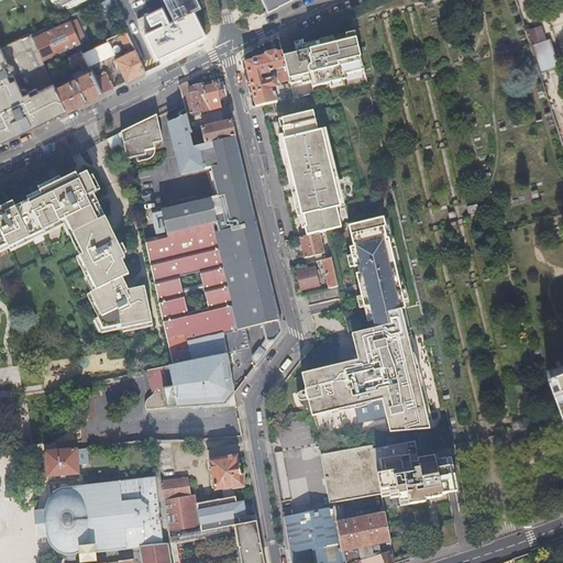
[(107,0),(103,0),(97,3),(101,13),(111,9),(107,0)]
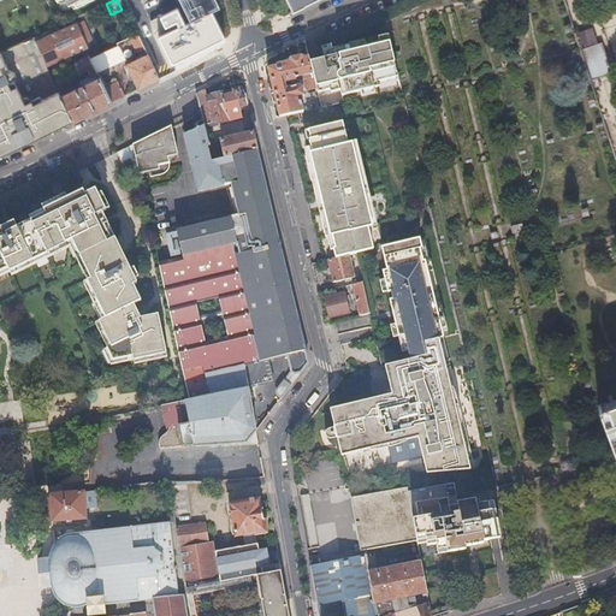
[(179,0),(191,22),(212,11),(220,7),(215,0),(179,0)]
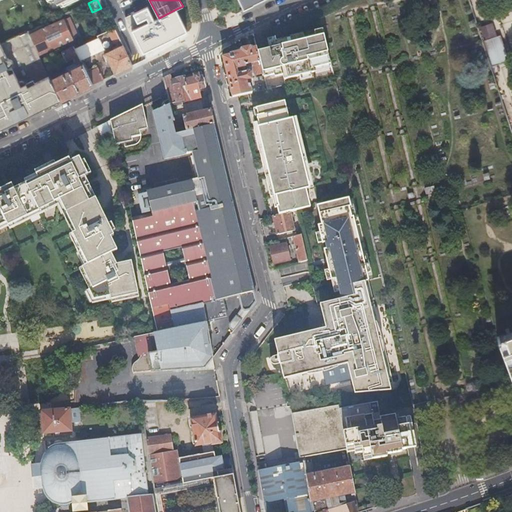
[(237,0),(242,11),(251,7),(264,0),(237,0)]
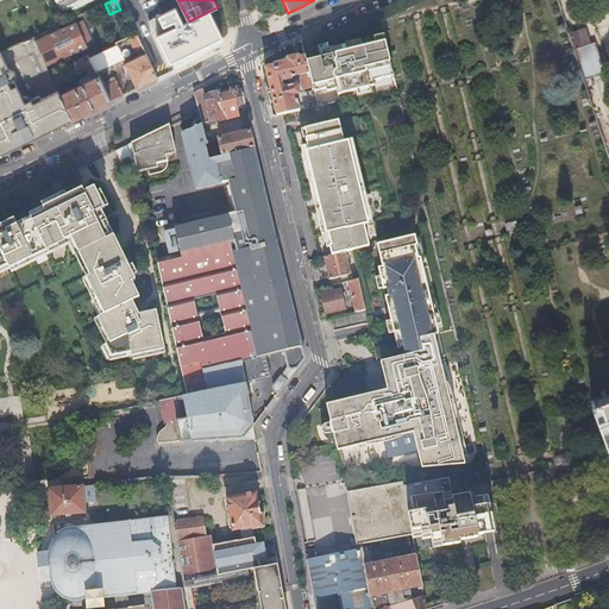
[(223,37),(209,11),(189,22),(158,36),(171,62),(189,54),(221,37),(223,37)]
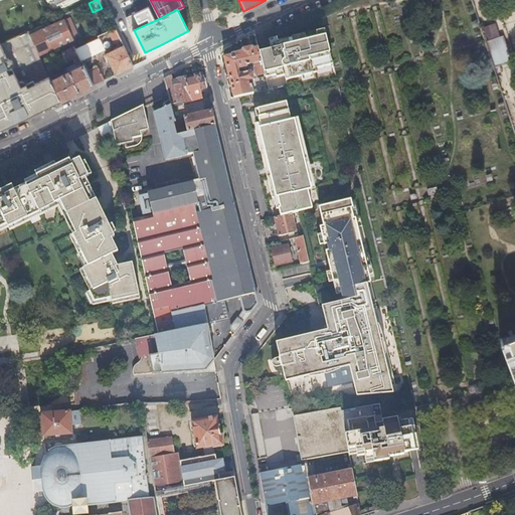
[(52,25),(31,34),(39,54),(75,37),(66,18),(52,25)]
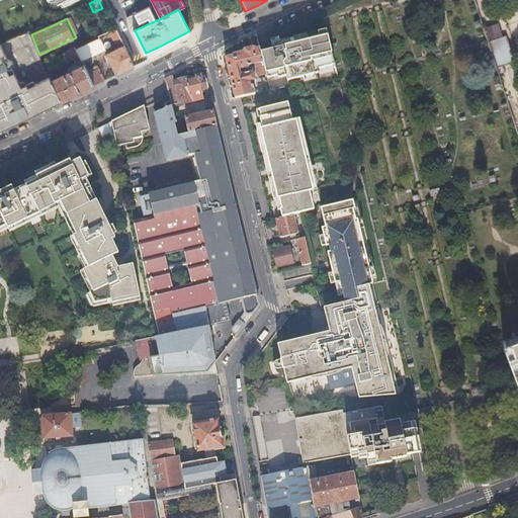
[(495,24),(488,26),(492,37),(499,35),(495,24)]
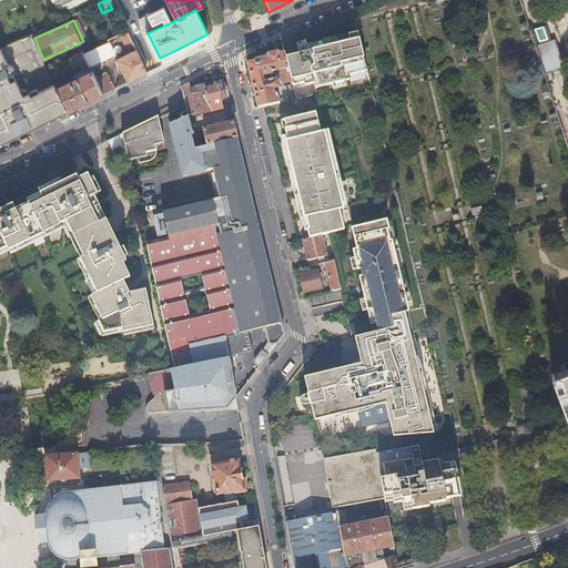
[(134,43),(128,31),(121,33),(128,47),(134,43)]
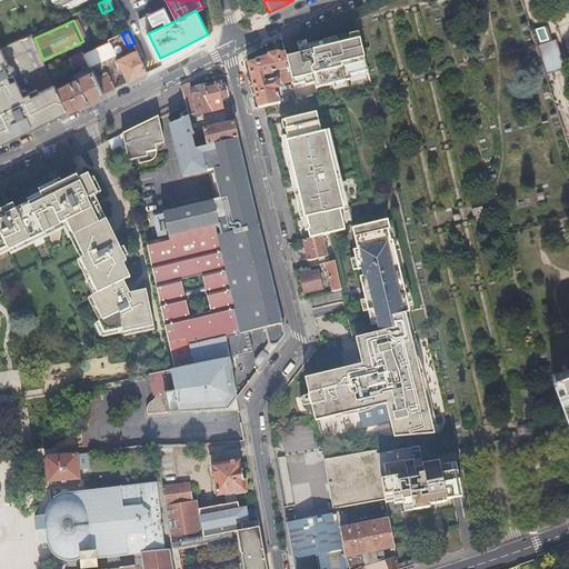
[(56,88),(43,60),(35,38),(32,33),(0,49),(0,48),(0,143),(18,136),(68,111),(56,88)]
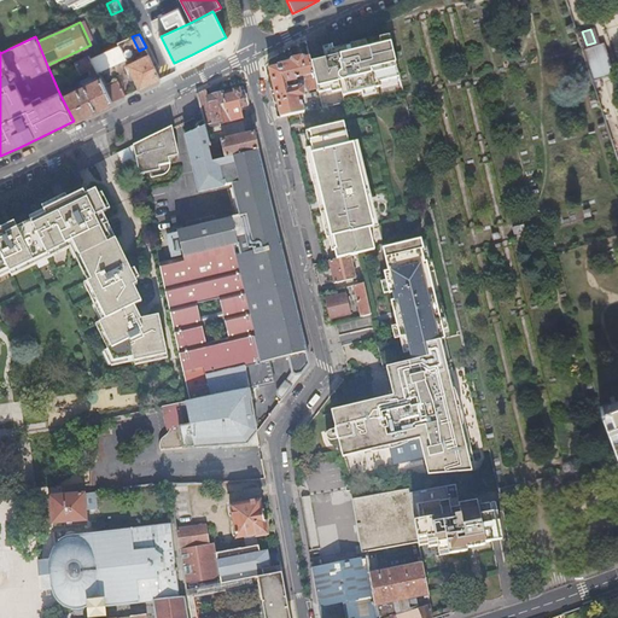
[(388,83),(396,81),(386,39),(357,46),(357,45),(343,47),(342,48),(342,50),(325,53),(318,56),(319,63),(316,63),(309,64),(309,65),(302,66),(308,93),(309,98),(322,95),(324,98),(333,95),(334,101),(353,97),(355,95),(366,93),(371,92),(369,88),(388,83)]
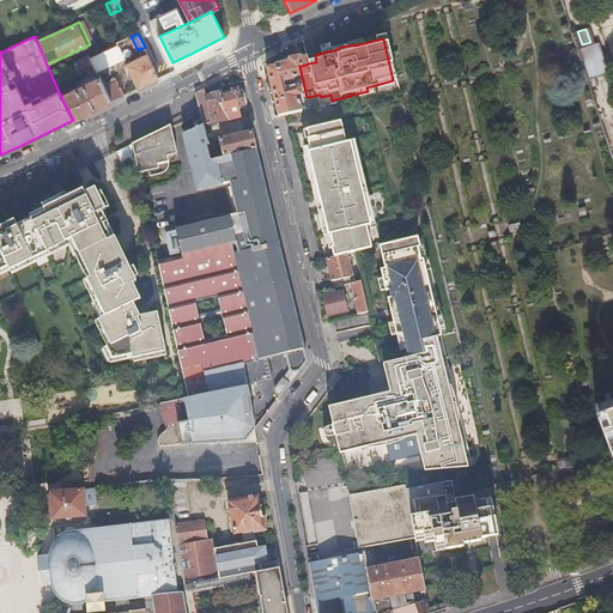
[(599,41),(580,48),(589,77),(608,71),(599,41)]
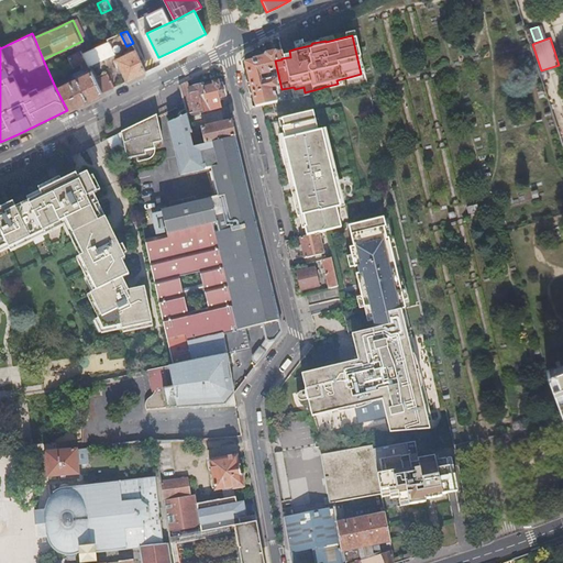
[(87,63),(89,66),(114,54),(108,41),(83,53),(87,63)]
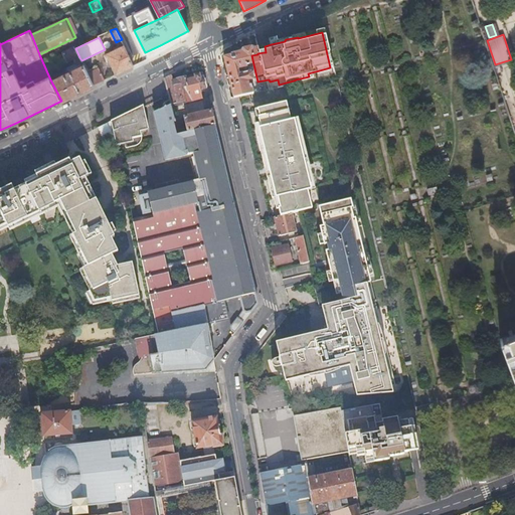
[(116,73),(134,65),(124,45),(106,53),(116,73)]
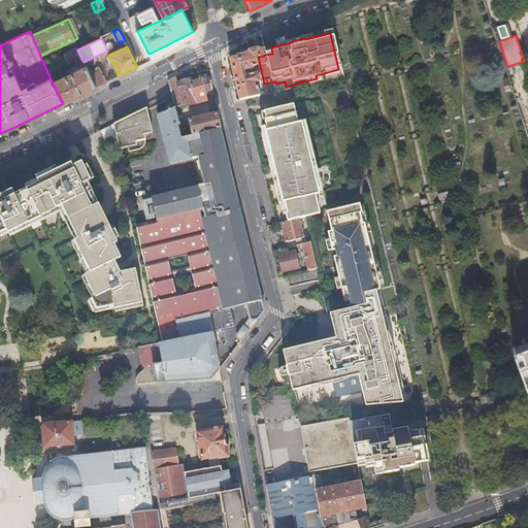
[(81,59),(77,50),(76,47),(73,50),(75,54),(73,55),(76,62),(81,59)]
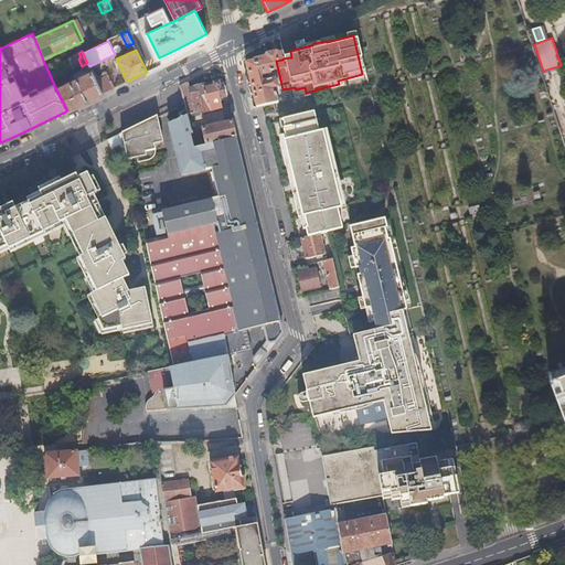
[(241,82),(248,112),(269,106),(266,93),(270,92),(268,84),(265,83),(259,84),(258,82),(263,81),(262,75),(269,74),(272,85),(274,87),(281,85),(276,61),(275,57),(276,57),(276,56),(269,57),(268,56),(267,56),(267,55),(266,55),(265,55),(259,57),(258,57),(258,59),(257,59),(257,60),(257,61),(246,63),(246,65),(237,66),(241,82)]
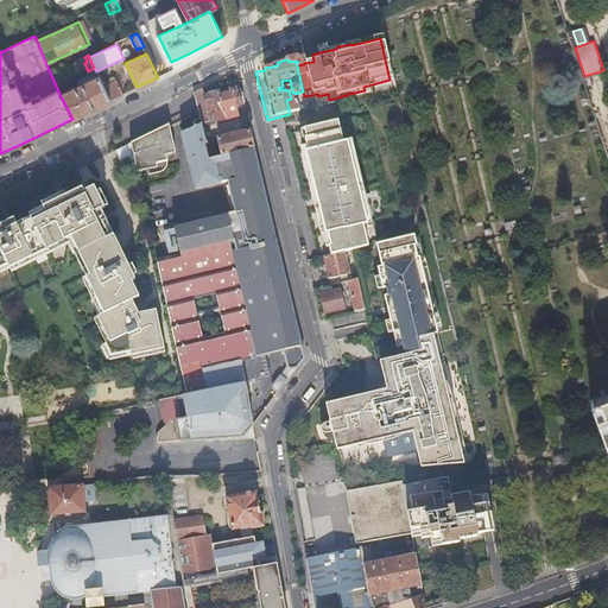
[(96,71),(74,82),(76,86),(97,75),(96,71)]
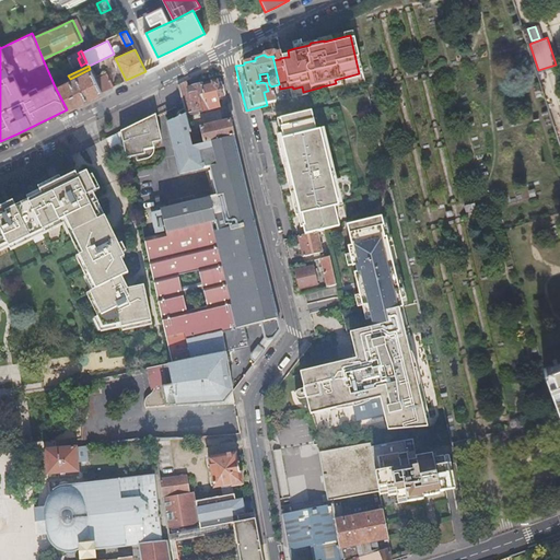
[(55,86),(67,109),(101,92),(95,80),(90,69),(70,79),(68,76),(61,79),(63,82),(55,86)]
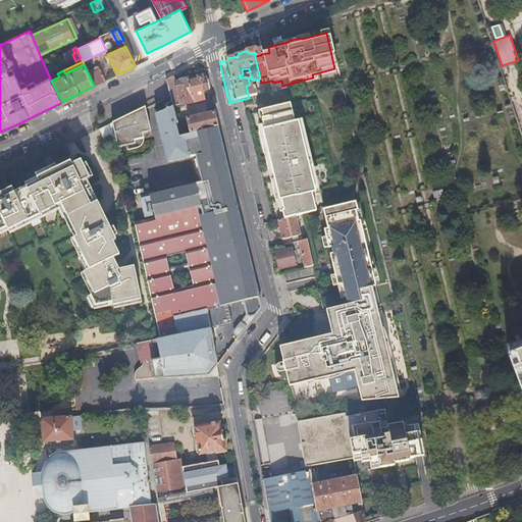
[(89,74),(94,86),(106,81),(100,68),(89,74)]
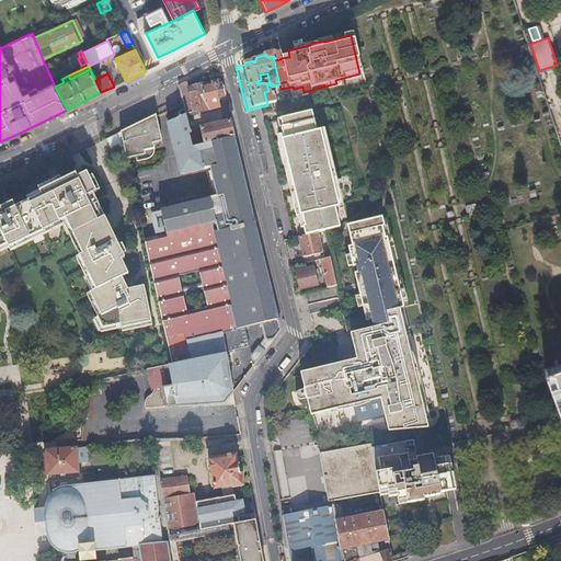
[(187,81),(180,84),(185,104),(186,112),(187,115),(219,106),(217,98),(224,95),(221,87),(220,80),(189,88),(187,81)]
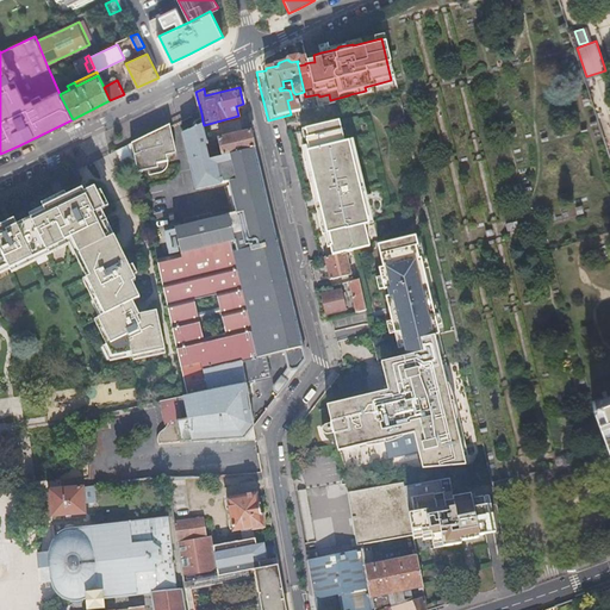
[(348,253),(353,251),(369,248),(365,226),(369,225),(363,200),(361,190),(359,181),(356,170),(353,155),(350,144),(349,142),(346,143),(341,120),(323,125),(304,130),(305,138),(306,139),(307,139),(310,148),(311,151),(309,151),(311,162),(312,169),(316,184),(317,186),(318,186),(321,197),(319,197),(319,199),(321,199),(323,207),(322,209),(322,210),(324,219),(325,223),(328,234),(330,234),(332,246),(330,246),(331,248),(332,256),(346,253),(348,253)]
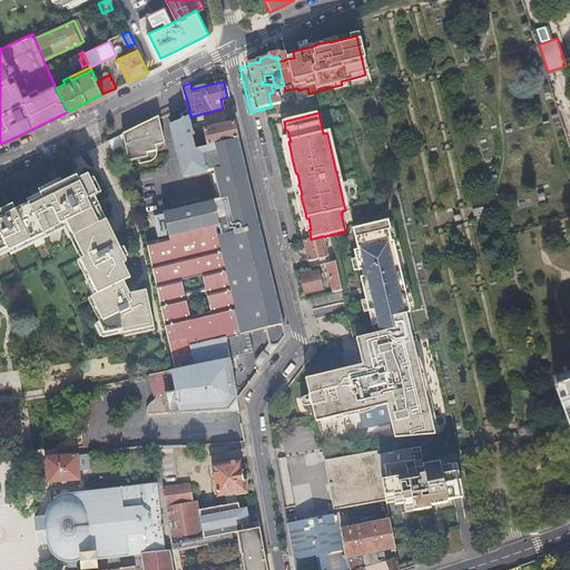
[(184,176),(204,172),(198,148),(194,131),(190,117),(189,114),(172,124),(182,164),(184,176)]
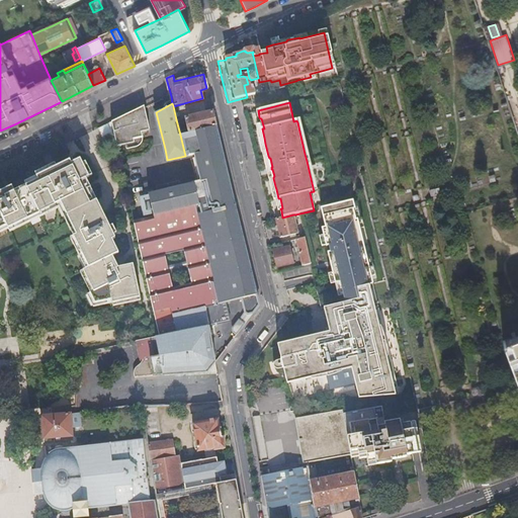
[(138,107),(138,109),(143,130),(149,128),(144,109),(143,104),(138,107)]
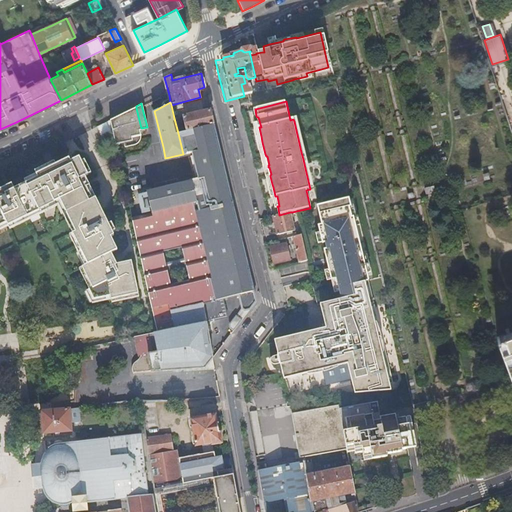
[(136,108),(110,120),(115,142),(140,135),(143,135),(141,128),(136,108)]
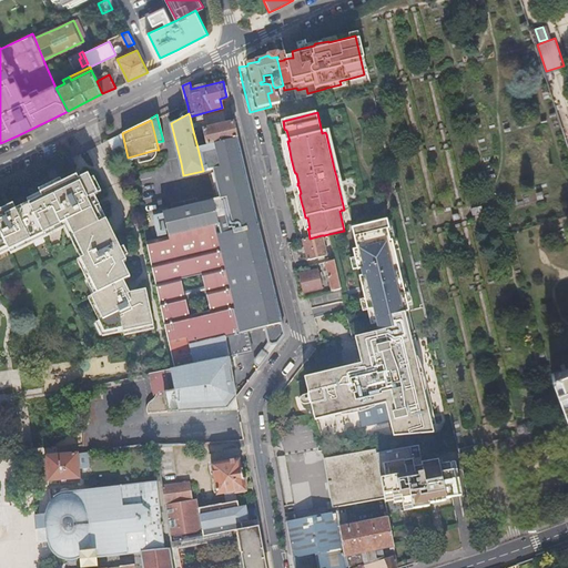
[(226,123),(203,129),(208,144),(237,138),(233,122),(231,122),(231,120),(226,121),(226,123)]
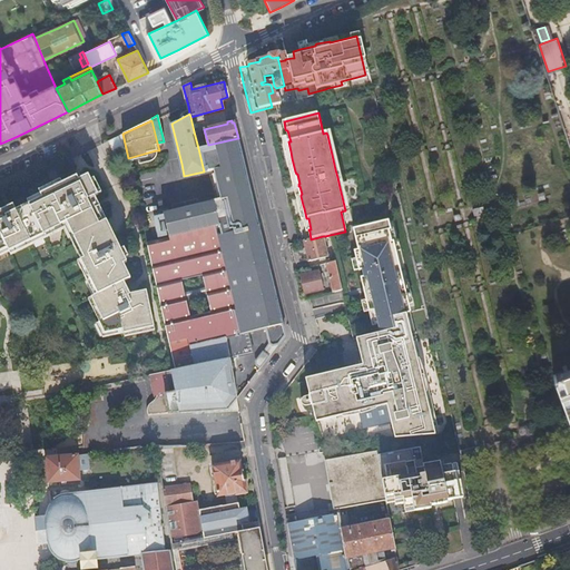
[(198,148),(208,145),(204,129),(194,131),(198,148)]
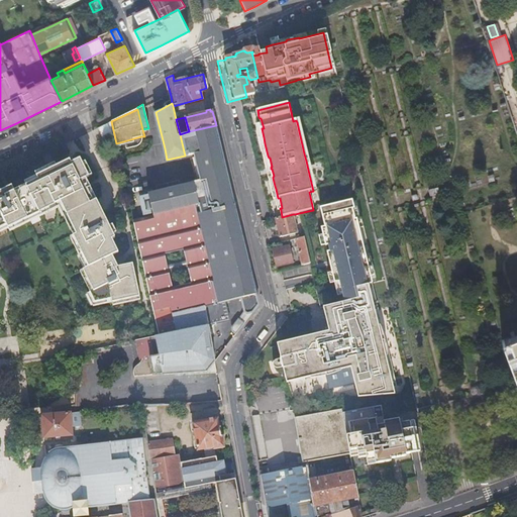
[(199,213),(234,205),(216,125),(189,131),(180,134),(185,156),(194,153),(195,158),(193,158),(198,178),(200,178),(201,181),(192,183),(198,207),(199,213)]
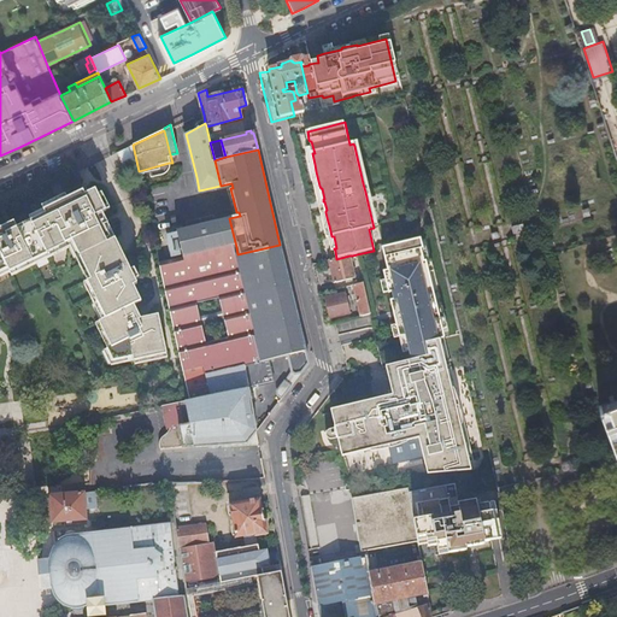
[(169,163),(139,171),(139,172),(150,171),(151,176),(162,174),(163,174),(165,172),(166,170),(168,169),(169,168),(169,165),(169,163)]
